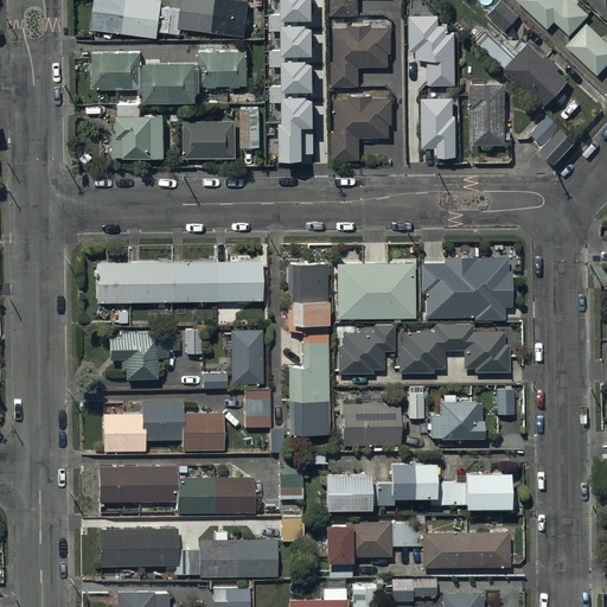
[(160,0),(95,0),(91,29),(157,37),(158,30),(180,33),(180,27),(246,36),(249,0),(183,0),(181,8),(160,5),(160,0)]
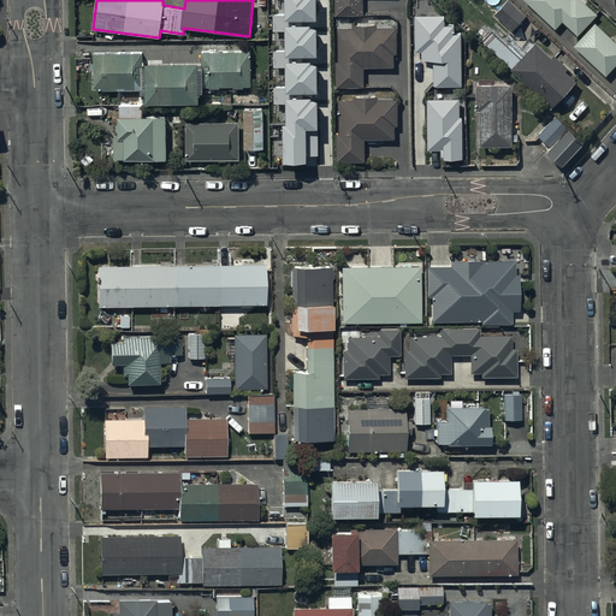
[(285,0),(286,18),(318,18),(318,0),(285,0)]
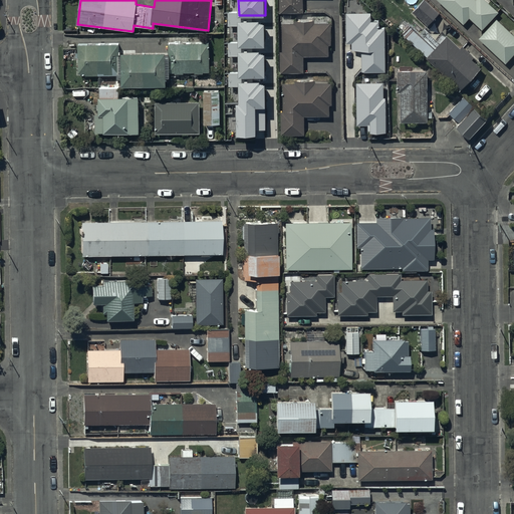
[(280,0),(280,12),(304,12),(303,0),(280,0)]
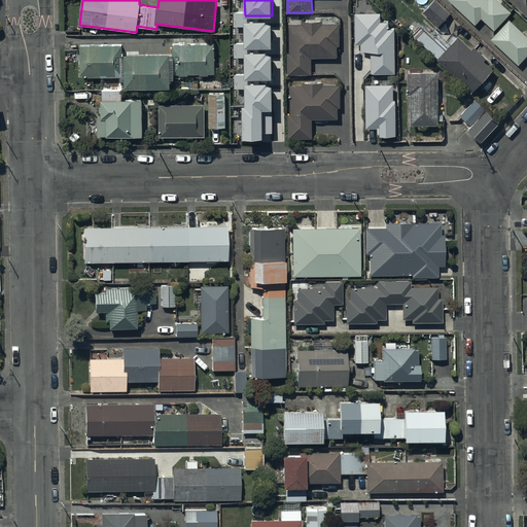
[(451,13),(435,0),(434,0),(423,12),(438,26),(451,13)]
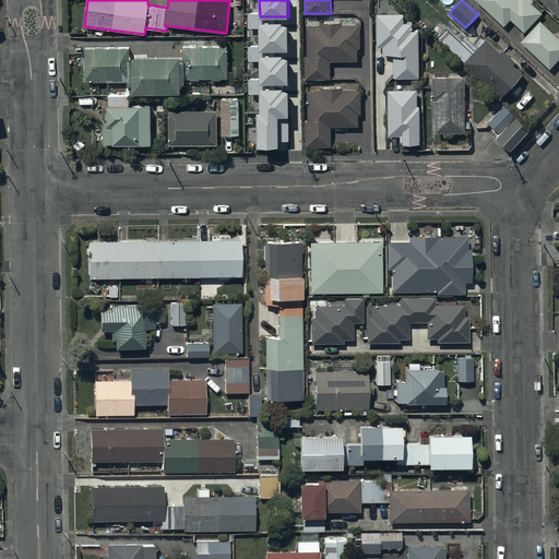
[(543,12),(528,0),(476,0),(504,25),(511,19),(525,31),(543,12)]
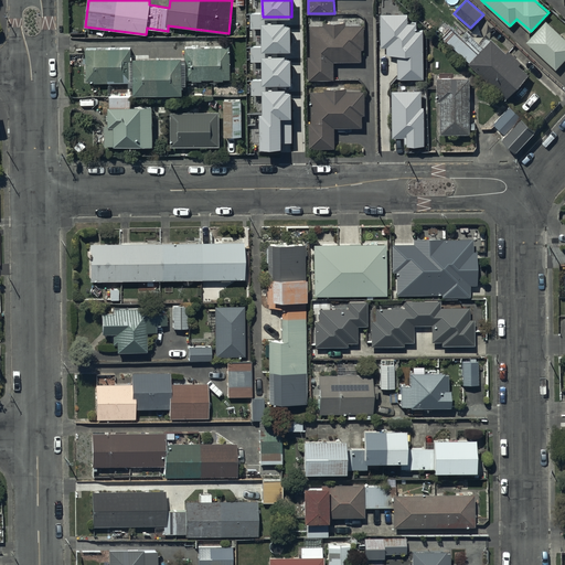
[(398,78),(424,78),(424,30),(417,30),(417,23),(408,23),(408,14),(381,14),(382,48),(387,48),(387,55),(398,54),(398,78)]
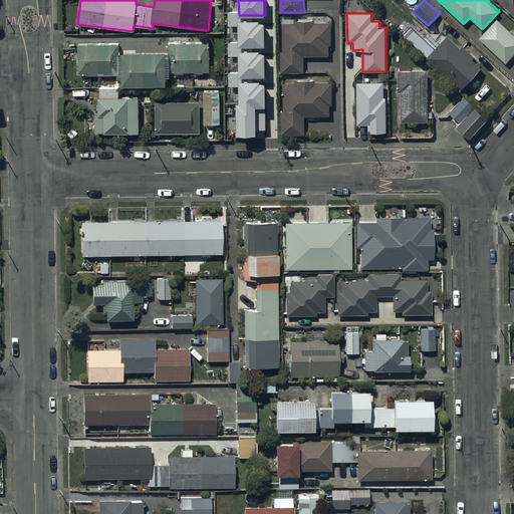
[(260,19),(239,19),(239,45),(266,45),(265,22),(260,22),(260,19)]
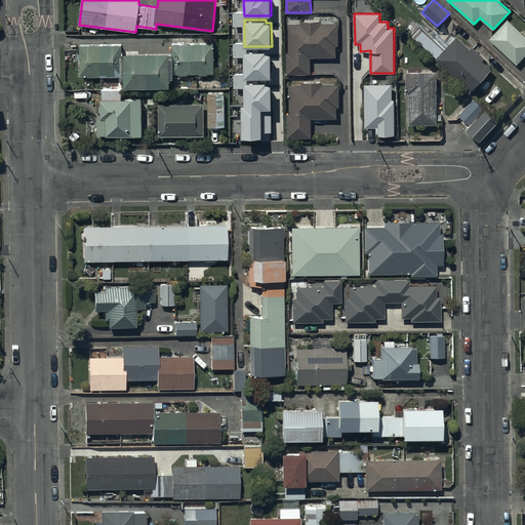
[(524,35),(508,19),(489,39),(517,64),(524,55),(524,35)]
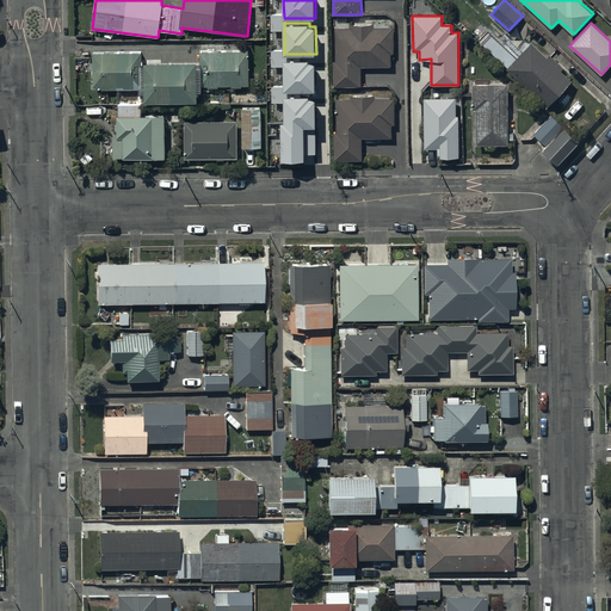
[(334,86),(362,86),(362,67),(392,66),(392,53),(395,53),(395,28),(375,28),(375,24),(351,24),(351,28),(337,28),(337,61),(334,61),(334,86)]
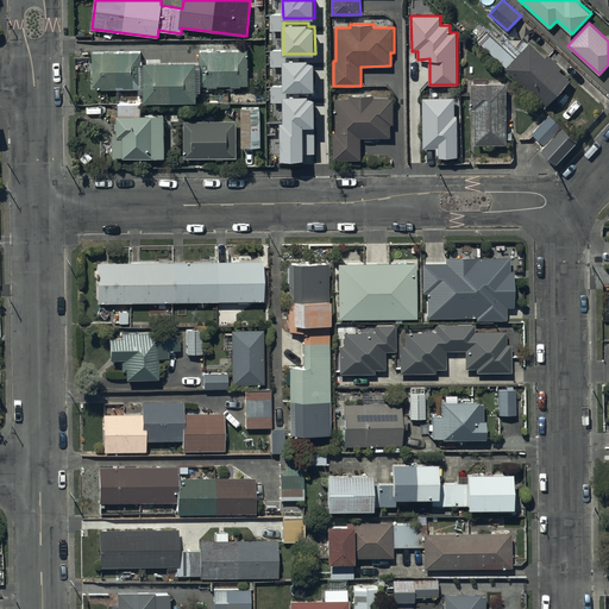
[(546,56),(531,42),(506,68),(546,106),(570,80),(559,70),(563,67),(548,54),(546,56)]
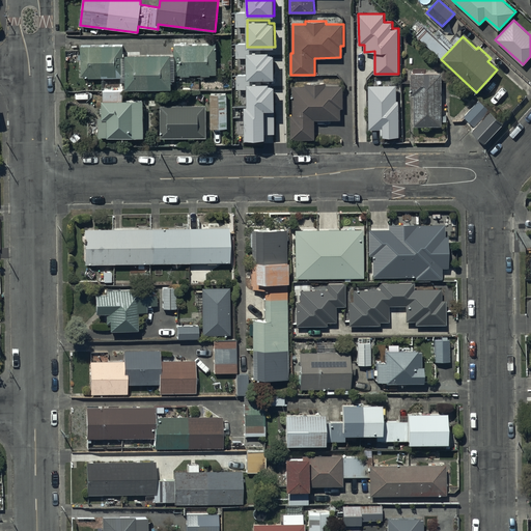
[(123,45),(81,46),(81,76),(87,76),(87,78),(127,78),(127,88),(172,87),(172,75),(182,75),(182,76),(190,76),(190,75),(201,74),(201,76),(211,76),(211,74),(217,74),(217,44),(174,45),(175,55),(172,55),(172,53),(127,54),(127,56),(123,56),(123,45)]
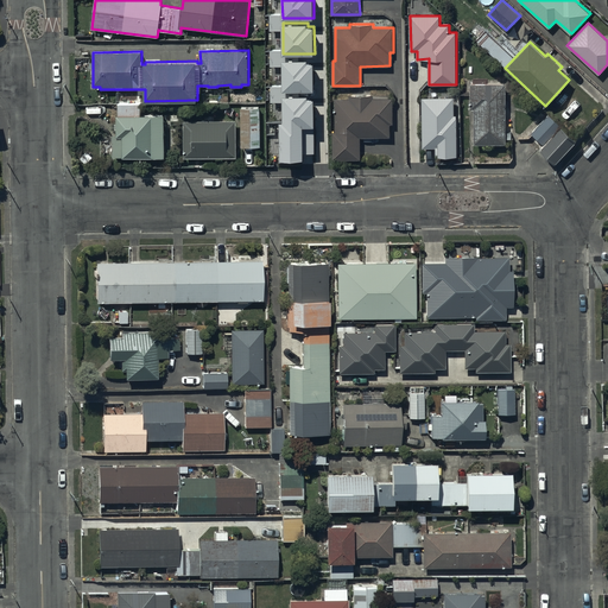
[(309,58),(283,59),(284,90),(315,89),(315,62),(309,62),(309,58)]
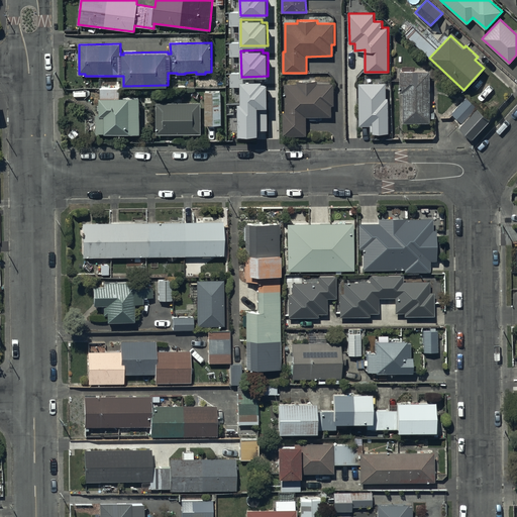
[(430,71),(400,71),(400,93),(404,93),(404,122),(431,122),(430,71)]
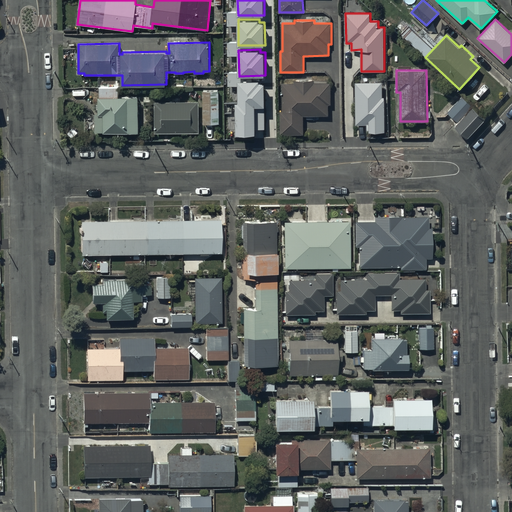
[(236,102),(237,134),(257,134),(257,129),(266,128),(265,83),(259,83),(259,80),(239,80),(239,102),(236,102)]
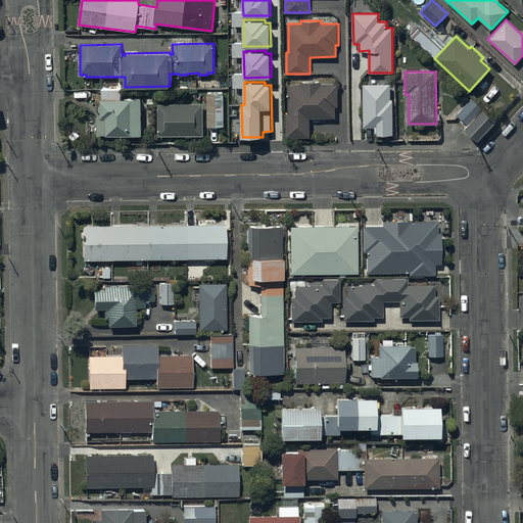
[(286,137),(311,137),(311,119),(336,117),(335,106),(338,106),(338,84),(321,85),(321,82),(301,82),(301,85),(288,85),(288,113),(286,113),(286,137)]
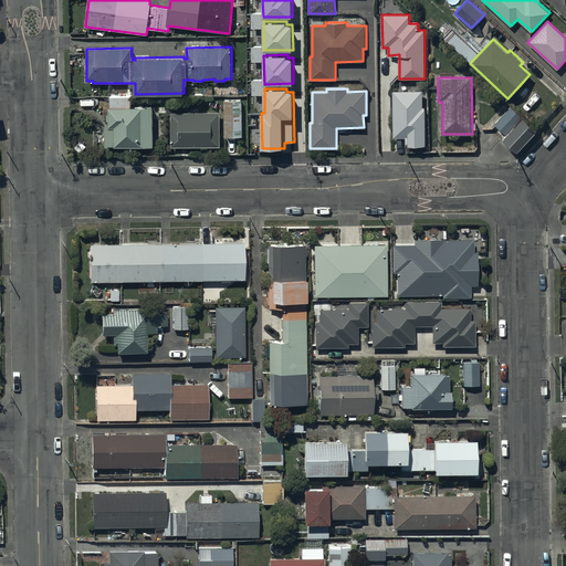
[(422,91),(392,91),(394,137),(406,137),(407,144),(408,144),(408,146),(427,146),(426,107),(423,107),(422,91)]
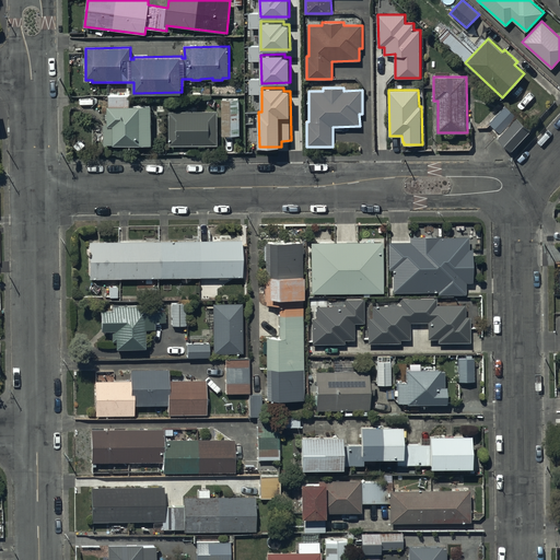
[(240,98),(222,98),(223,135),(240,135),(240,98)]
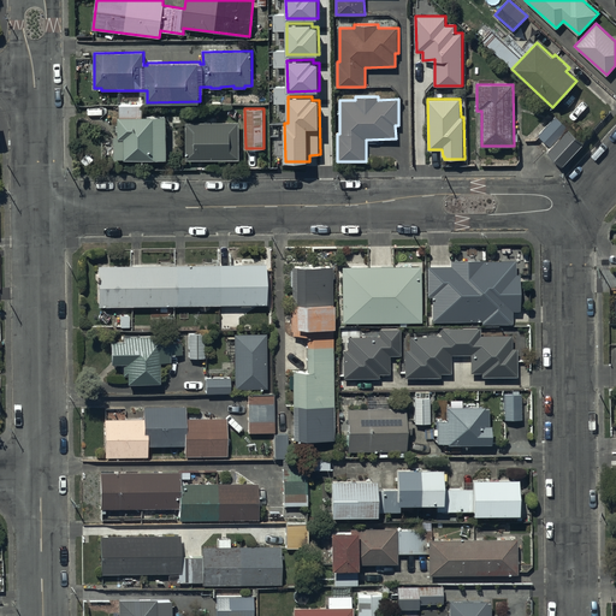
[(167,116),(118,117),(119,136),(114,136),(114,158),(125,158),(125,159),(167,159),(167,116)]
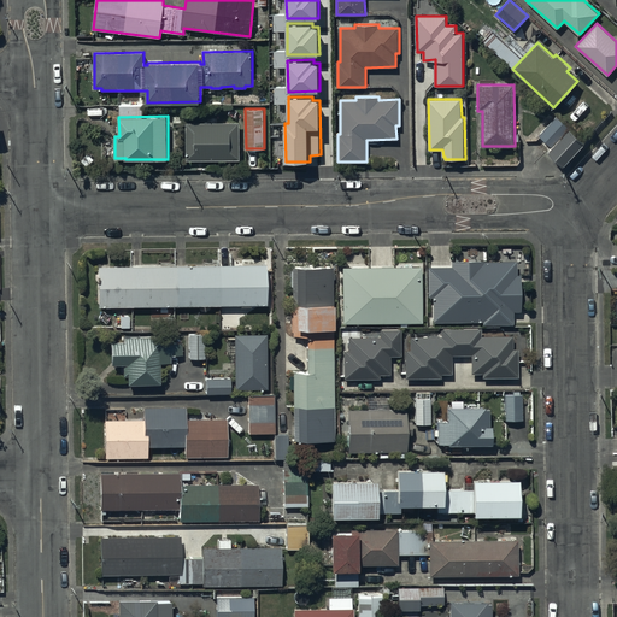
[(569,128),(557,117),(540,135),(552,146),(569,128)]
